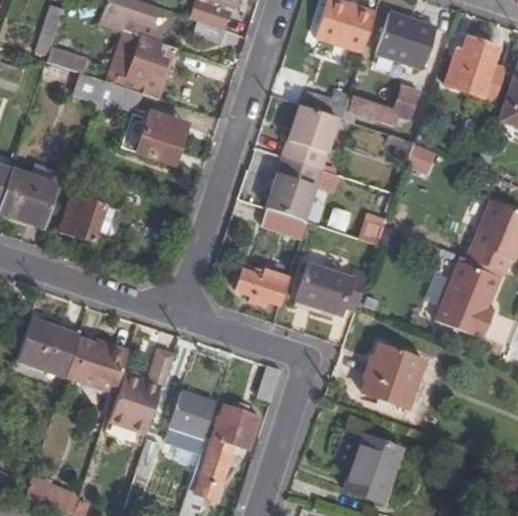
[(106,0),(100,21),(124,29),(118,45),(124,47),(112,83),(142,92),(143,93),(151,72),(163,76),(167,61),(173,63),(177,49),(162,42),(166,29),(154,25),(160,8),(150,4),(143,2),(137,0),(106,0)]
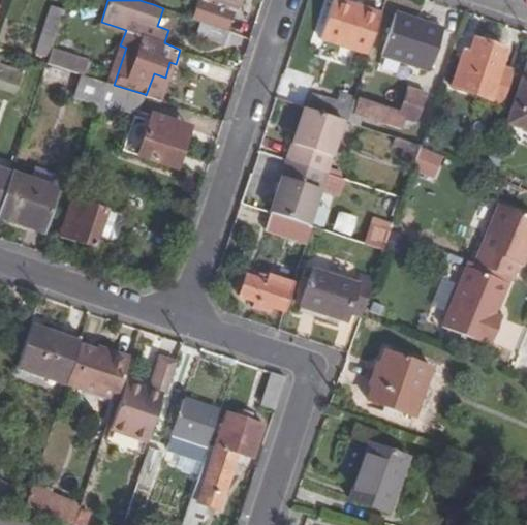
[(238,7),(241,0),(196,0),(190,18),(203,21),(227,29),(234,10),(209,2),(209,0),(217,0),(238,7)]
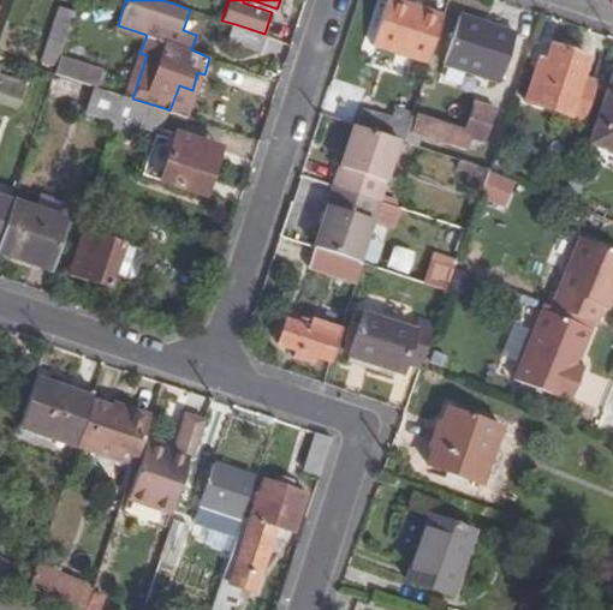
[(391,1),(376,48),(429,65),(445,18),(391,1)]
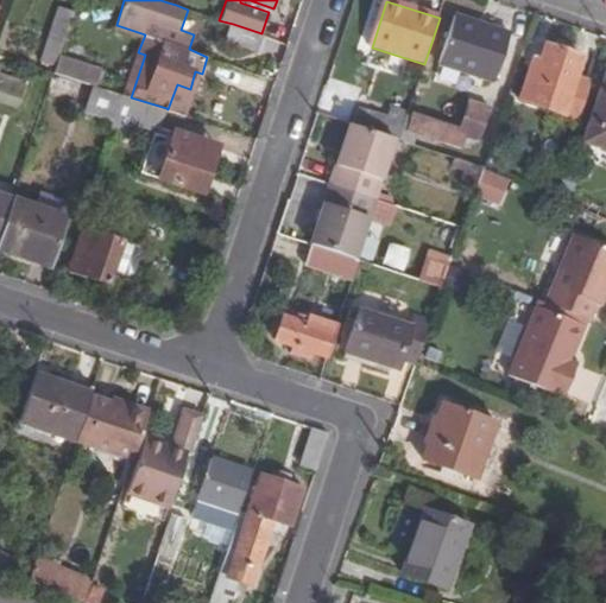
[(54,23),(69,29),(75,11),(60,6),(54,23)]
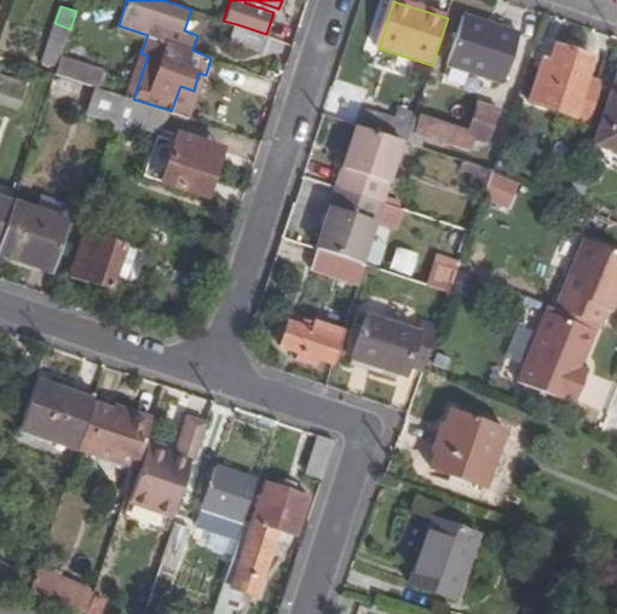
[(466,15),(450,63),(506,82),(522,34),(466,15)]
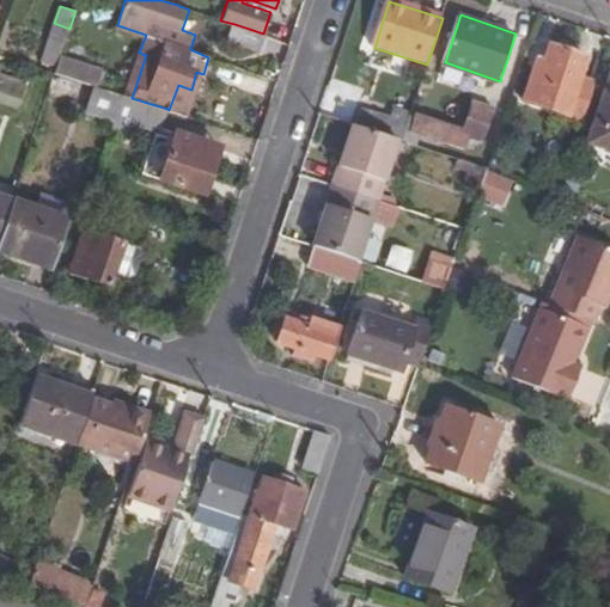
[(41,62),(56,67),(60,55),(69,29),(54,23),(41,62)]
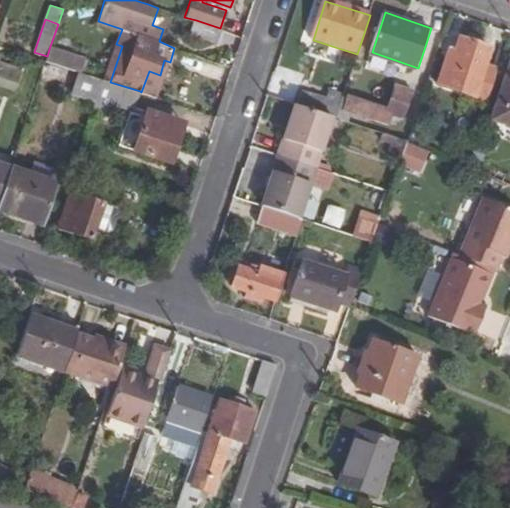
[(196,20),(191,34),(215,42),(220,28),(196,20)]
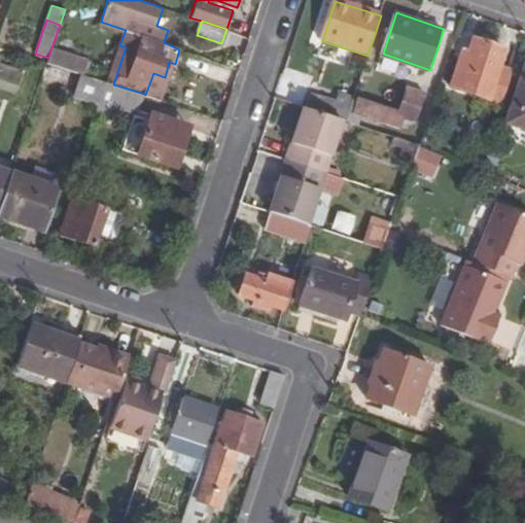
[(468,51),(462,49),(449,88),(501,105),(514,69),(500,65),(504,49),(474,38),(468,51)]
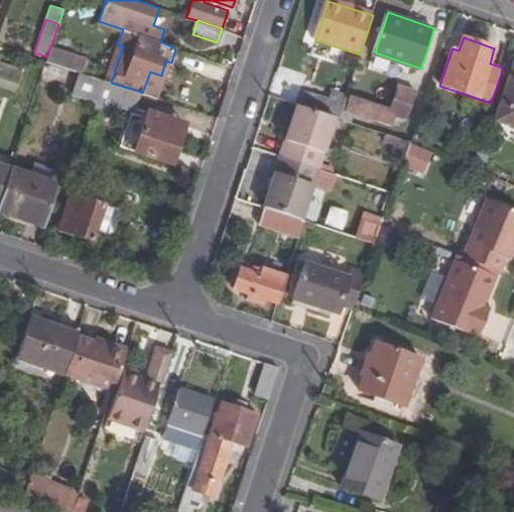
[(105,81),(111,83),(123,46),(117,44),(105,81)]
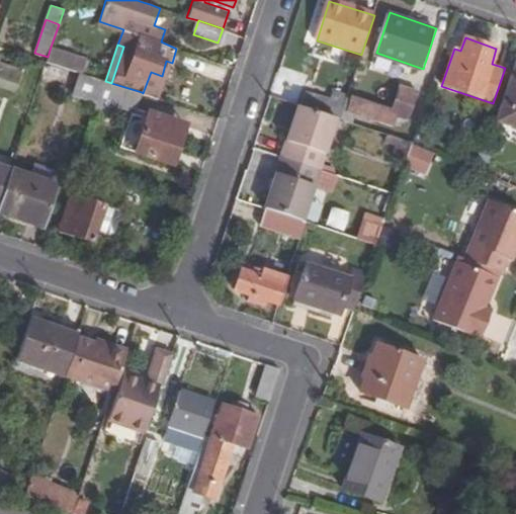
[(47,61),(81,73),(86,59),(51,47),(48,57),(47,61)]
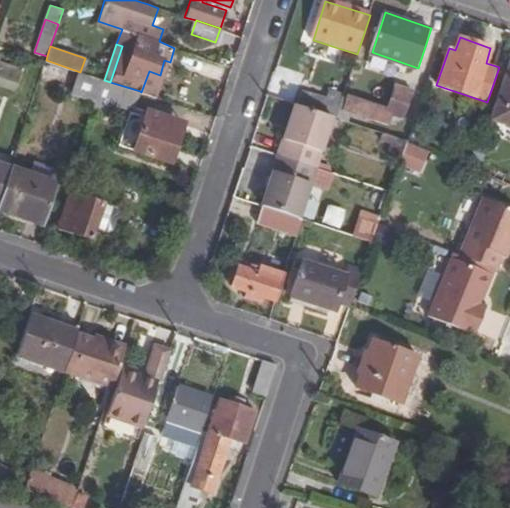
[(0,85),(1,86),(8,64),(2,62),(3,59),(0,58),(0,85)]
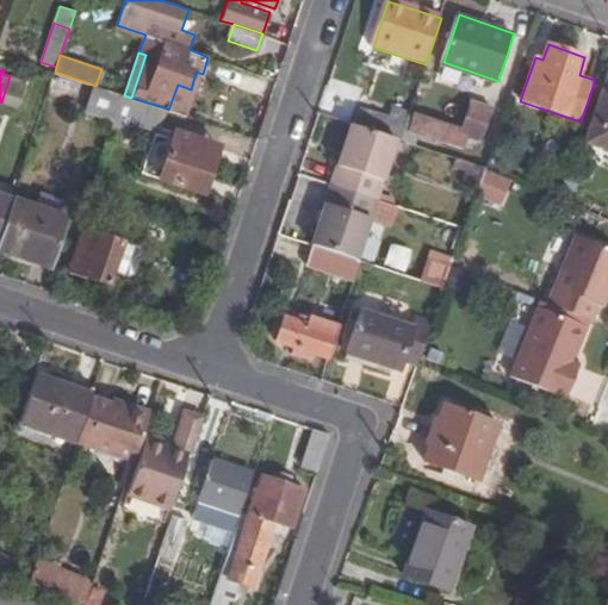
[(203,74),(196,72),(191,89),(178,85),(168,110),(188,117),(197,92),(203,74)]
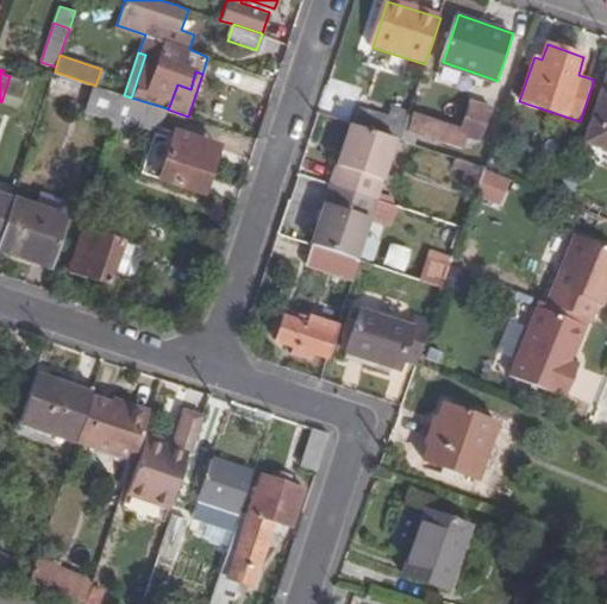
[(10,76),(1,102),(18,107),(26,81),(10,76)]
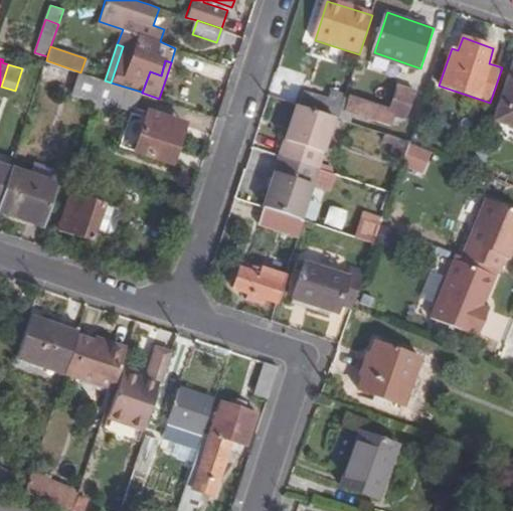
[(512,66),(496,118),(512,123),(512,66)]
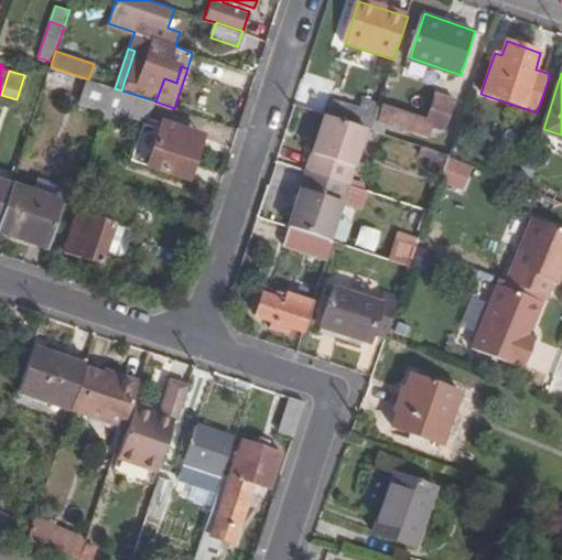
[(376,111),(370,128),(381,132),(385,120),(430,136),(433,126),(446,130),(456,99),(438,92),(435,94),(393,79),(385,104),(379,103),(376,111)]
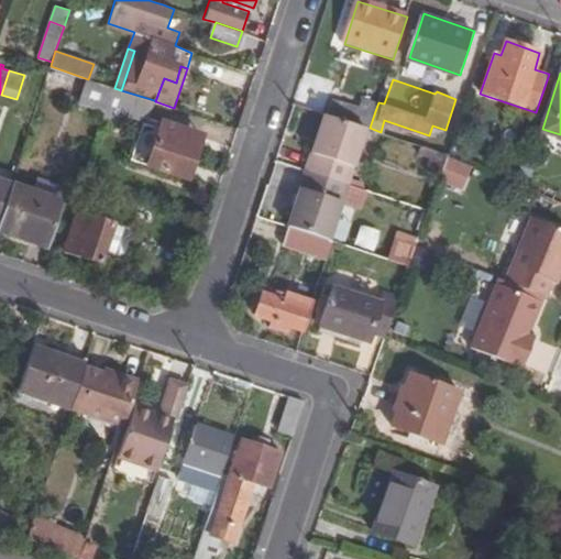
[(103,92),(77,85),(74,97),(99,105),(103,92)]
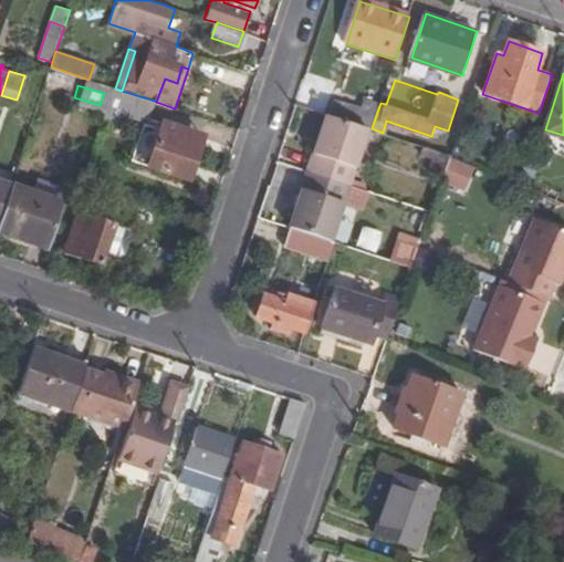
[(115,89),(114,87),(110,104),(129,111),(149,117),(155,101),(122,91),(115,89)]
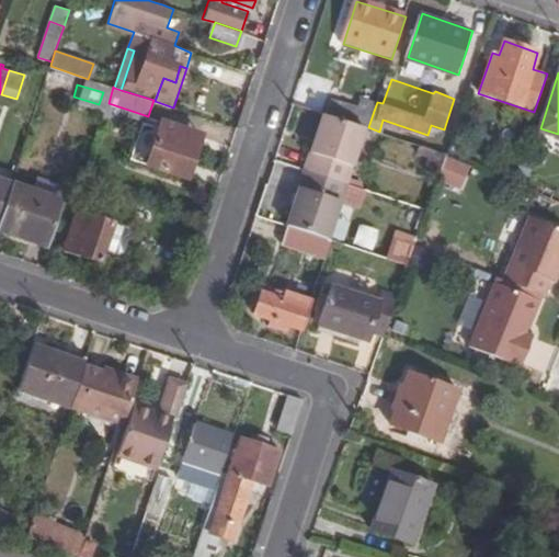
[(361,97),(357,105),(374,111),(377,102),(361,97)]
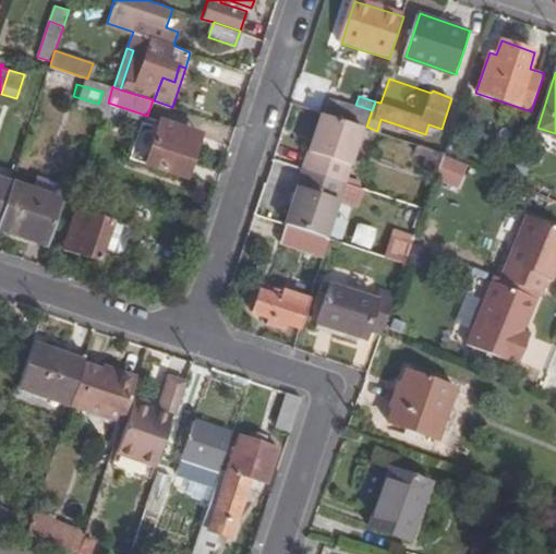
[(329,97),(325,112),(364,125),(366,127),(372,110),(355,105),(329,97)]
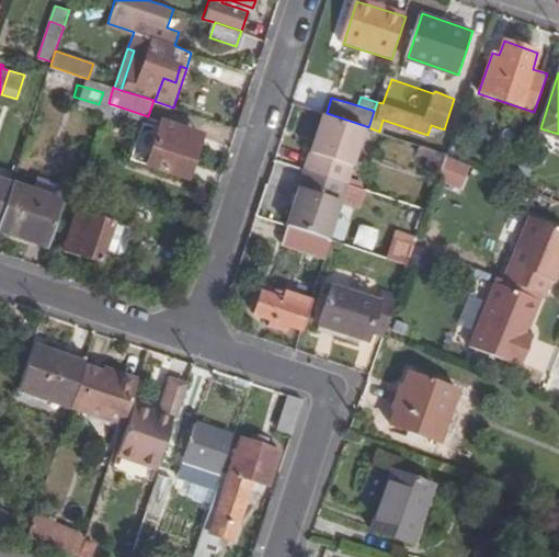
[(123,126),(128,110),(109,103),(103,120),(123,126)]
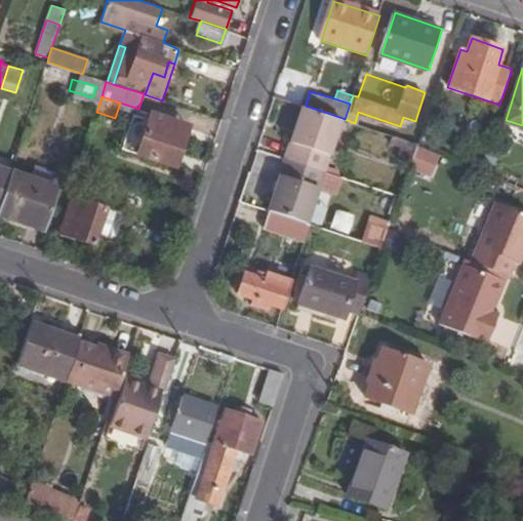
[(306,106),(288,160),(325,171),(343,118),(306,106)]
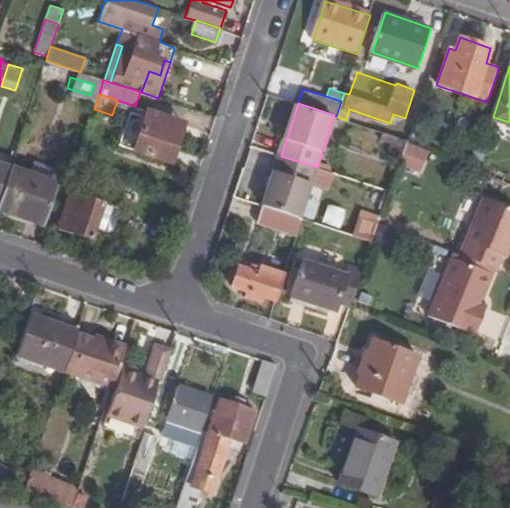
[(148,110),(134,151),(170,162),(180,132),(166,128),(170,117),(148,110)]
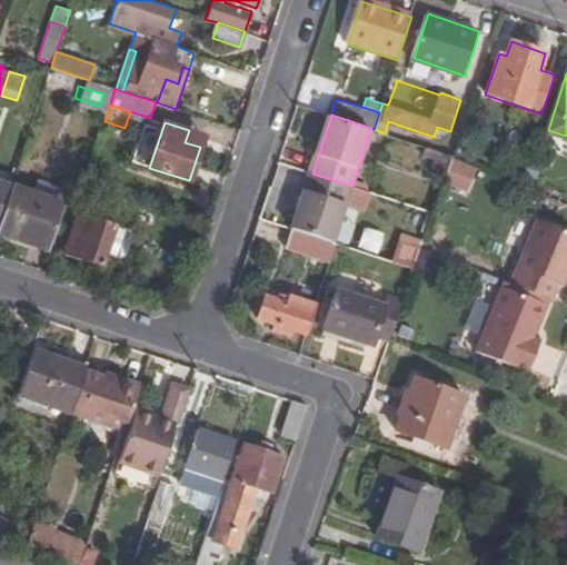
[(200,147),(204,135),(189,130),(185,142),(200,147)]
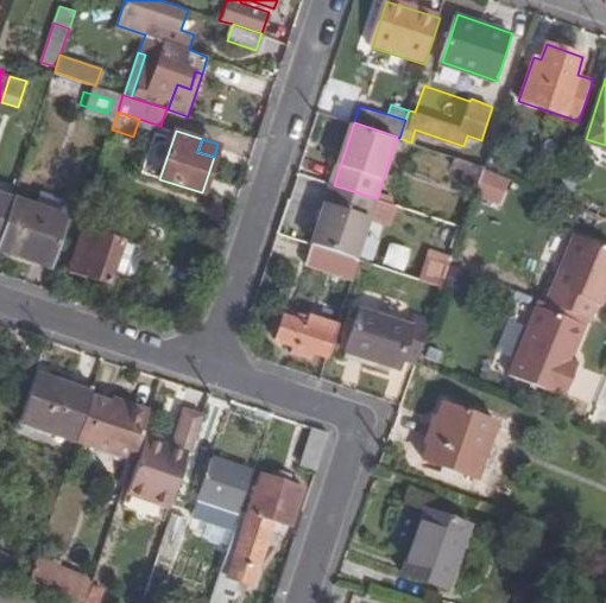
[(334,185),(315,242),(343,252),(354,255),(358,256),(377,198),(334,185)]
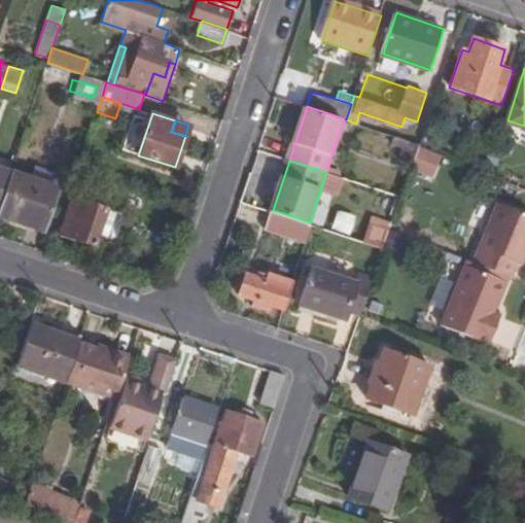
[(0,167),(0,203),(11,171),(0,167)]
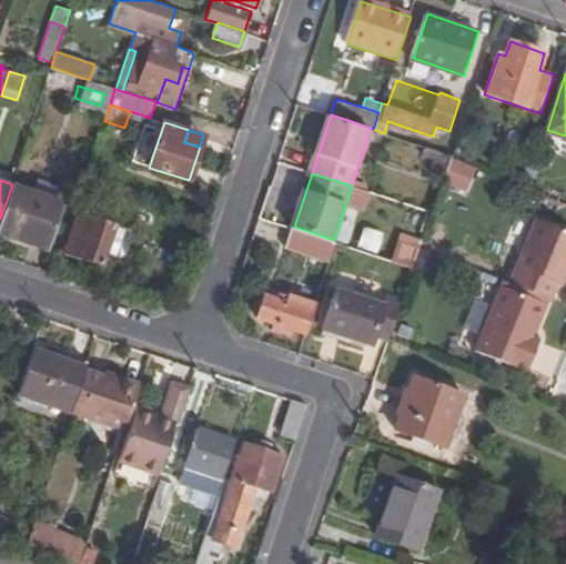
[(0,219),(0,230),(49,248),(64,199),(12,183),(12,184),(0,219)]
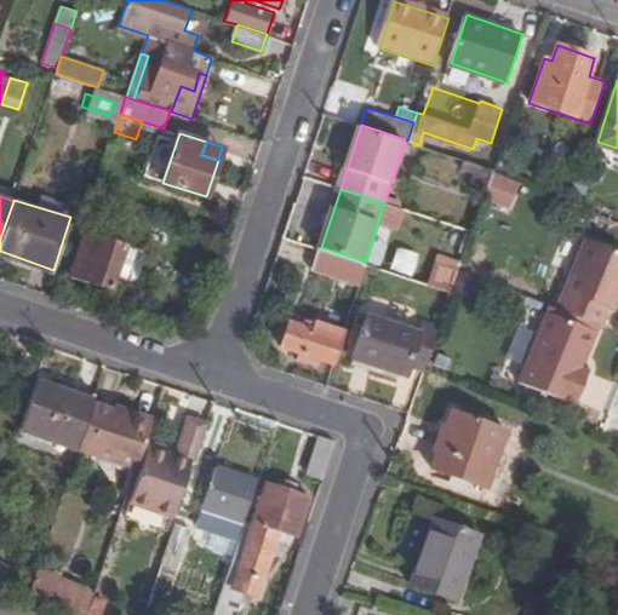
[(86,230),(72,272),(110,286),(115,272),(125,243),(86,230)]
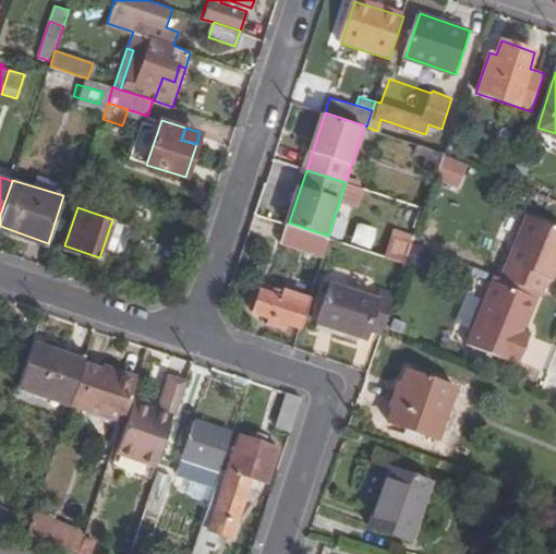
[(555,225),(526,213),(499,276),(540,292),(546,277),(550,279),(555,264),(555,225)]
